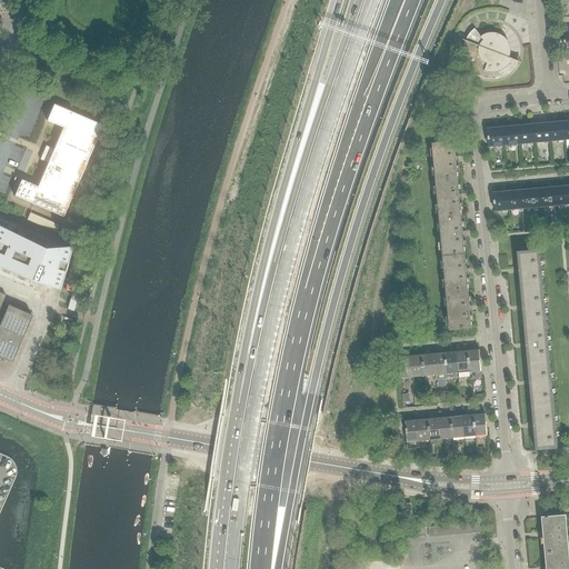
[(521,62),(505,56),(506,55),(506,53),(506,51),(506,50),(506,49),(506,47),(505,46),(505,45),(503,43),(502,42),(501,41),(500,40),(499,39),(498,39),(499,35),(497,33),(496,33),(493,33),(492,33),(490,33),(489,33),(487,33),(486,35),(485,35),(482,36),(481,37),(475,29),(472,30),(471,32),(470,33),(468,36),(467,38),(466,39),(466,41),(465,43),(465,46),(463,48),(463,50),(463,52),(463,55),(463,57),(465,59),(465,61),(466,63),(467,65),(468,67),(469,69),(470,70),(472,72),(473,73),(476,75),(478,76),(479,77),(481,78),(483,79),(486,79),(488,80),(490,80),(492,80),(495,80),(497,79),(499,79),(501,78),(503,78),(506,77),(507,76),(509,75),(510,72),(512,71),(513,70),(515,68),(517,66),(517,65),(518,62),(521,63),(521,62)]
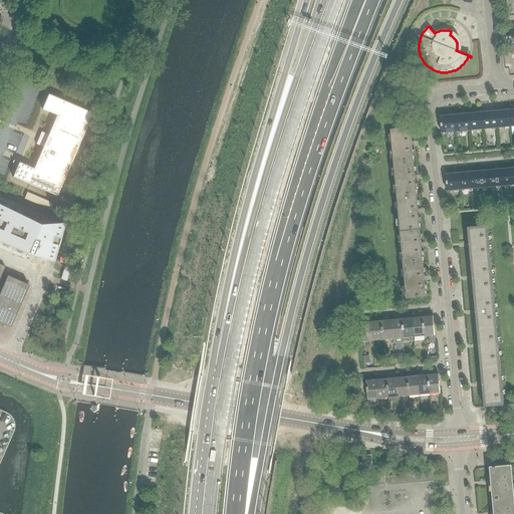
[(509,36),(502,36),(502,44),(510,44),(509,36)]
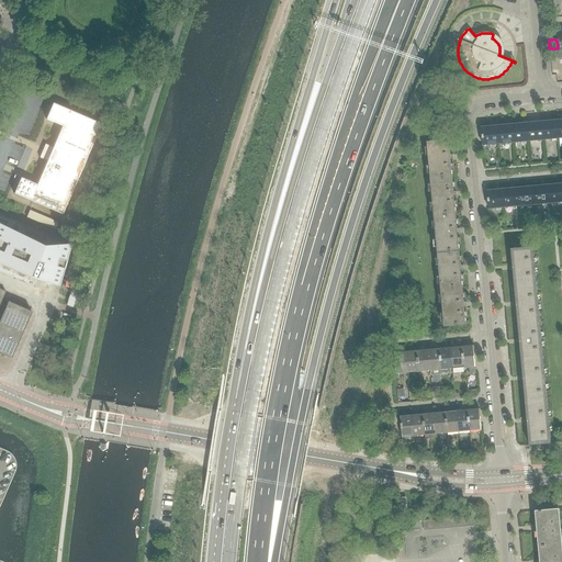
[(20,178),(13,193),(33,202),(62,215),(68,199),(93,141),(101,124),(98,123),(53,103),(45,119),(62,126),(53,148),(45,145),(43,150),(40,158),(47,161),(36,184),(20,178)]
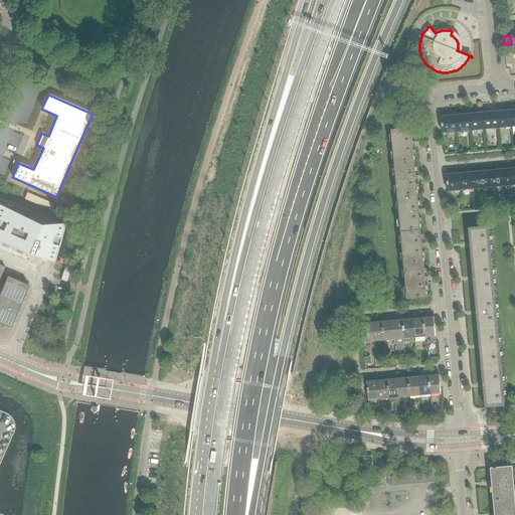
[(498,128),(512,127),(511,111),(497,112),(498,128)]
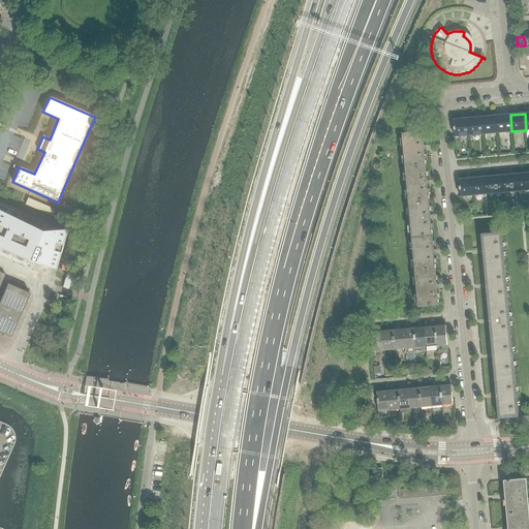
[(498,132),(511,131),(510,115),(496,116),(498,132)]
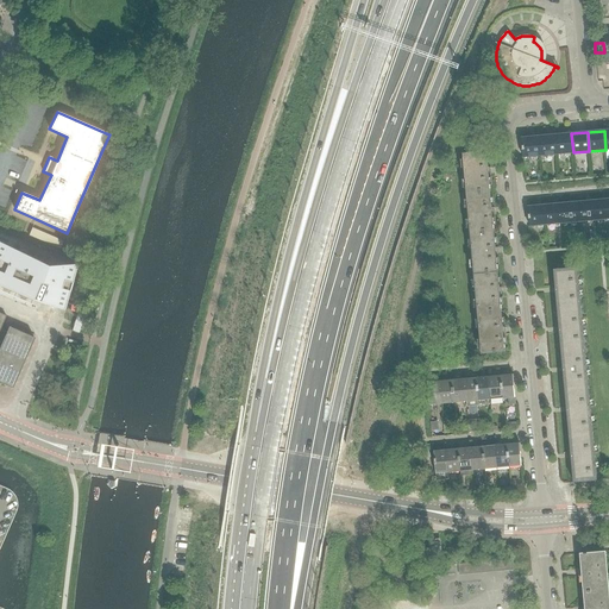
[(557,155),(573,152),(571,133),(554,136),(557,155)]
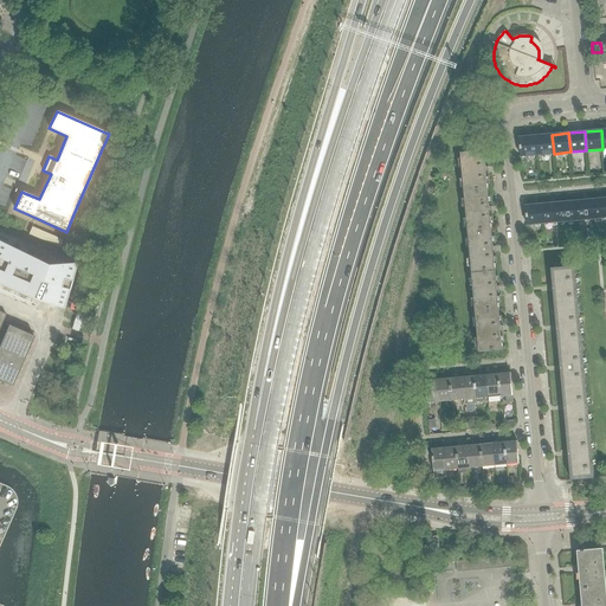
[(537,155),(554,154),(552,135),(535,136),(537,155)]
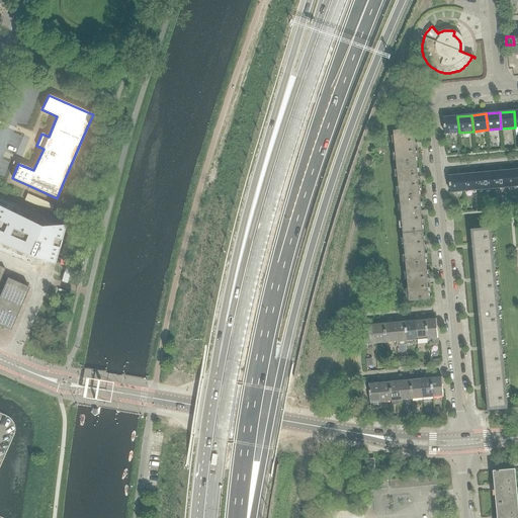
[(444,134),(459,133),(457,116),(443,117),(444,134)]
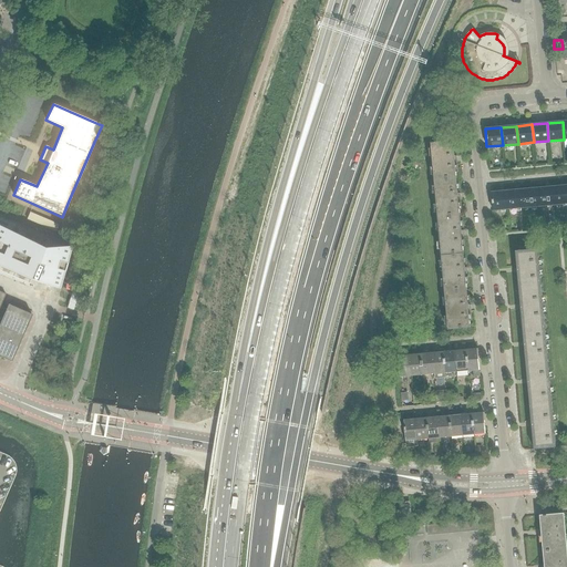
[(431,143),(434,181),(456,178),(455,163),(457,163),(457,156),(454,156),(453,141),(431,143)]
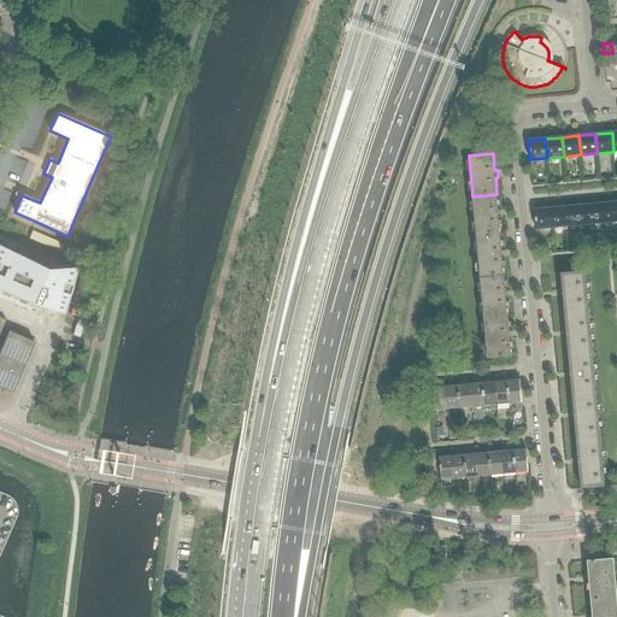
[(472,197),(476,236),(500,235),(499,217),(501,217),(501,210),(498,211),(497,194),(472,197)]
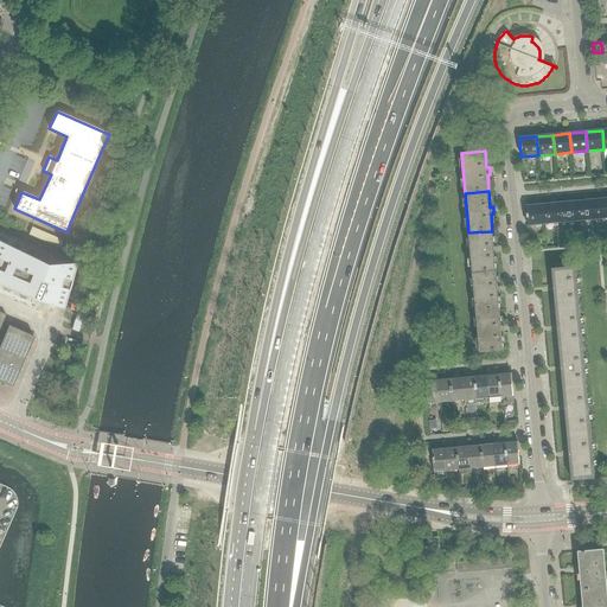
[(594,219),(606,217),(606,198),(592,200),(594,219)]
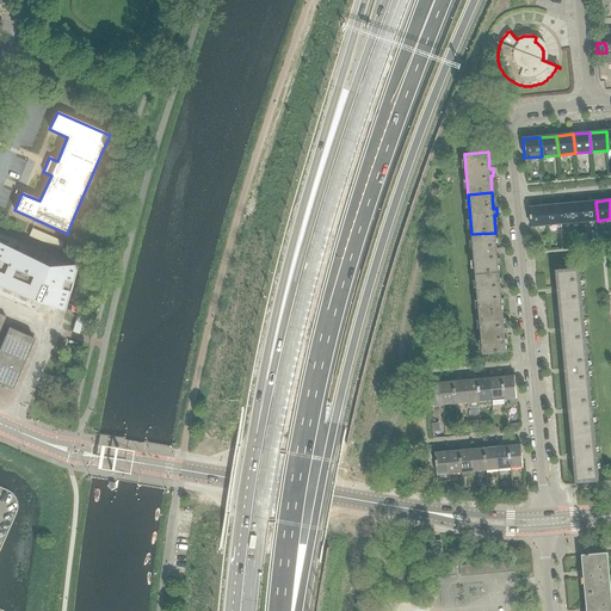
[(581,222),(598,221),(596,202),(580,203),(581,222)]
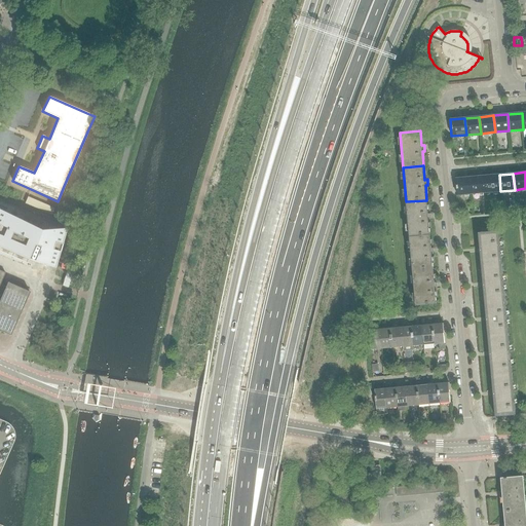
[(486,192),(500,191),(499,175),(485,176),(486,192)]
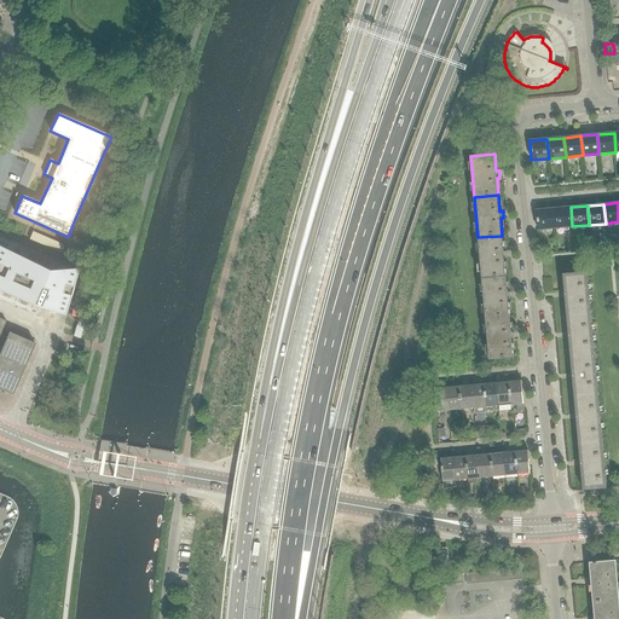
[(555,229),(572,226),(571,207),(554,208),(555,229)]
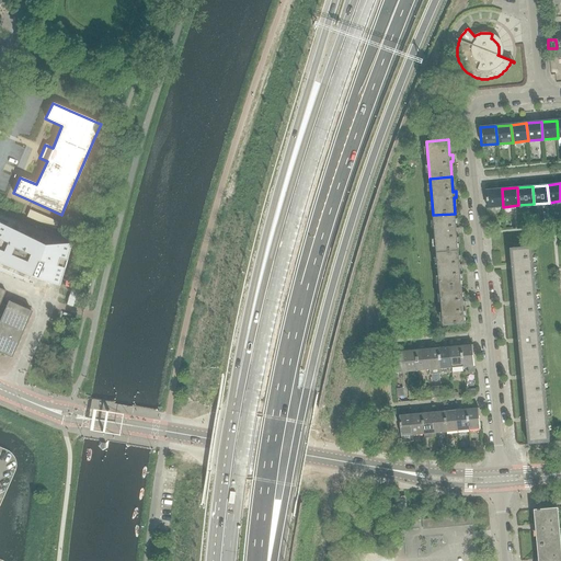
[(488,208),(503,207),(502,189),(485,191),(488,208)]
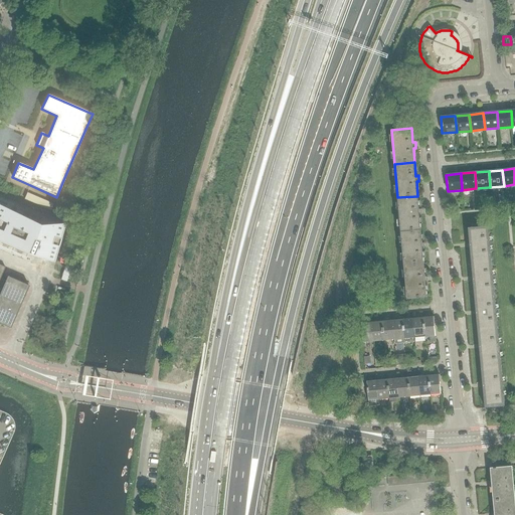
[(0,245),(24,256),(25,253),(31,256),(38,259),(52,263),(59,238),(64,223),(48,217),(0,196),(0,245)]
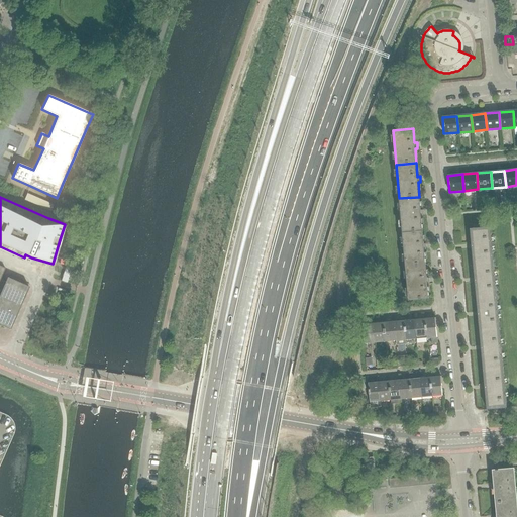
[(399,198),(402,232),(422,230),(421,216),(423,216),(423,210),(421,211),(419,197),(399,198)]
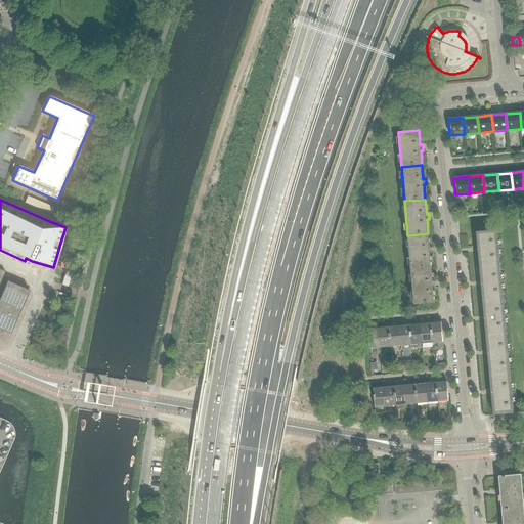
[(480,268),(500,267),(498,249),(503,249),(503,246),(498,247),(496,230),(476,232),(480,268)]
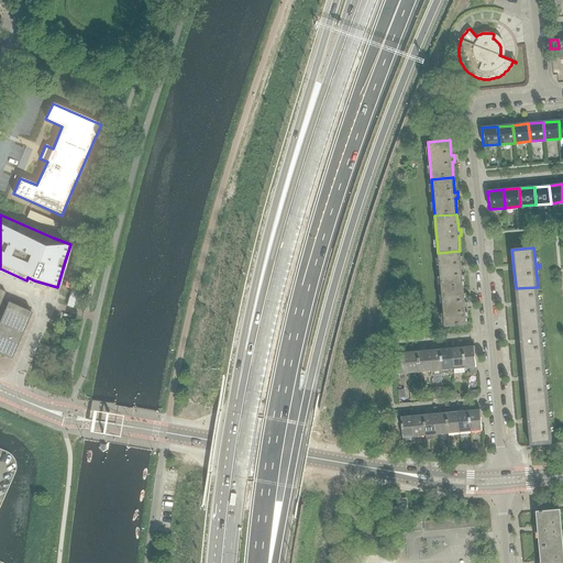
[(438,253),(442,290),(464,288),(462,273),(464,273),(464,266),(462,266),(460,251),(438,253)]
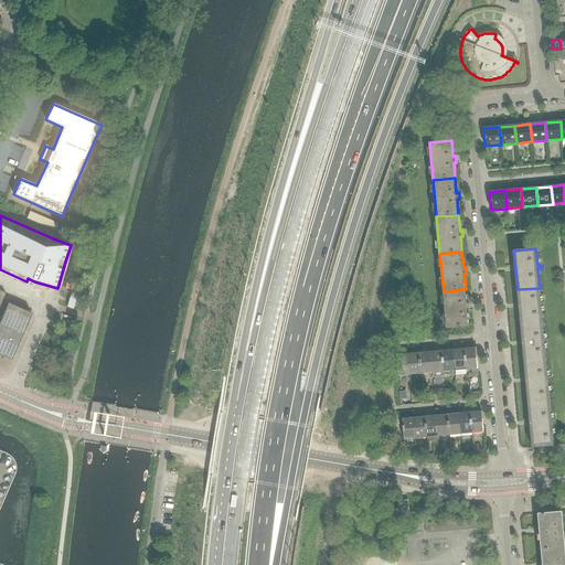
[(541,302),(540,288),(518,289),(521,329),(543,327),(541,306),(545,306),(545,302),(541,302)]
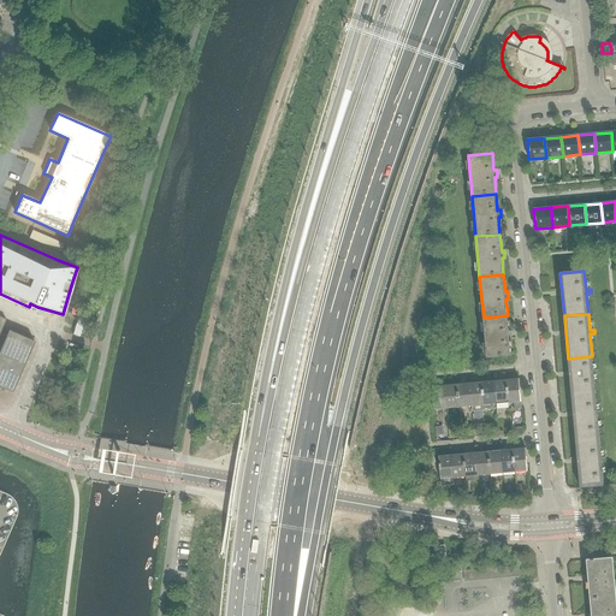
[(509,332),(508,315),(484,318),(487,359),(511,356),(510,339),(511,339),(511,332),(509,332)]
